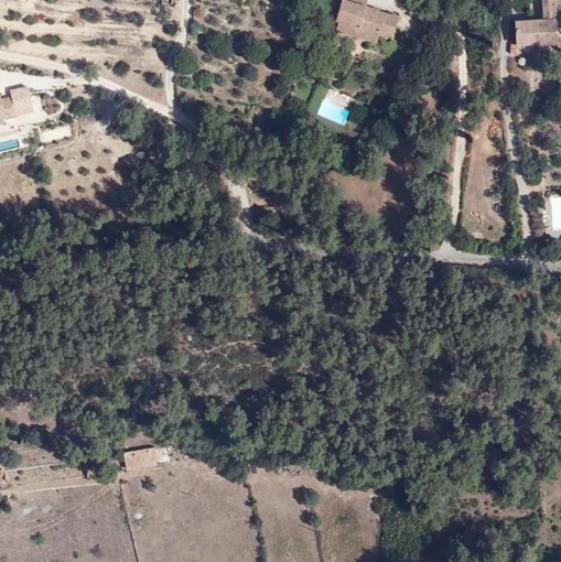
[(389,35),(396,15),(376,10),(376,12),(362,8),(363,3),(364,0),(336,0),(331,18),(336,20),(356,25),(354,32),(374,38),(376,32),(389,35)]
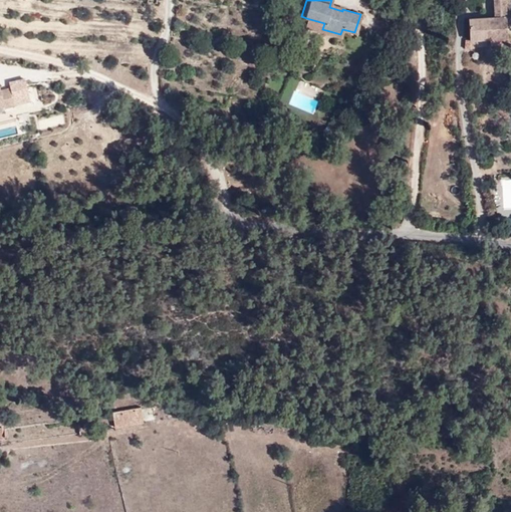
[(469,18),(470,39),(479,38),(509,37),(507,12),(505,0),(493,0),(495,17),(469,18)]
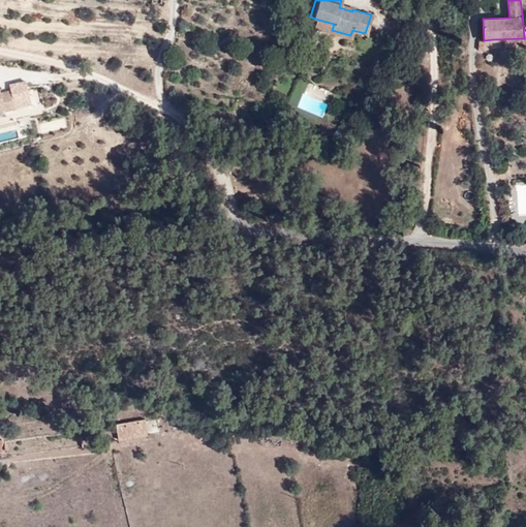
[(312,28),(349,38),(350,35),(332,30),(334,24),(315,19),(312,28)]
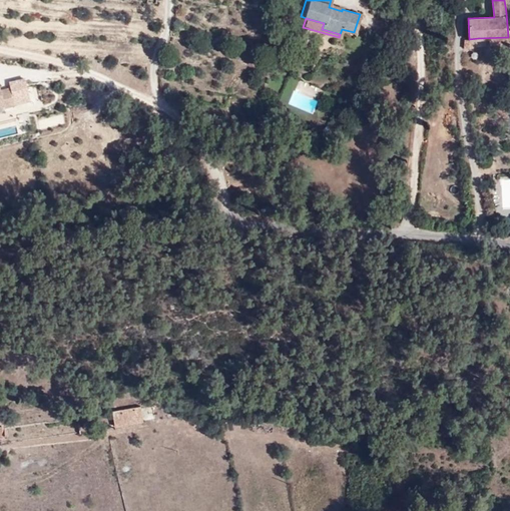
[(479,49),(478,38),(469,39),(464,39),(464,49),(479,49)]
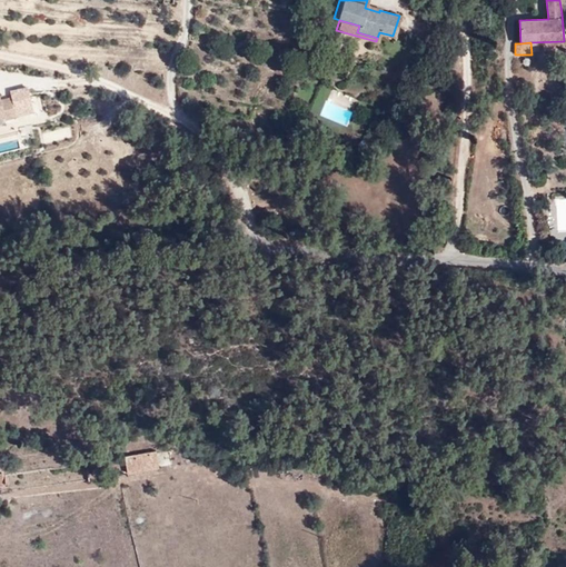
[(39,101),(38,92),(28,95),(29,102),(39,101)]
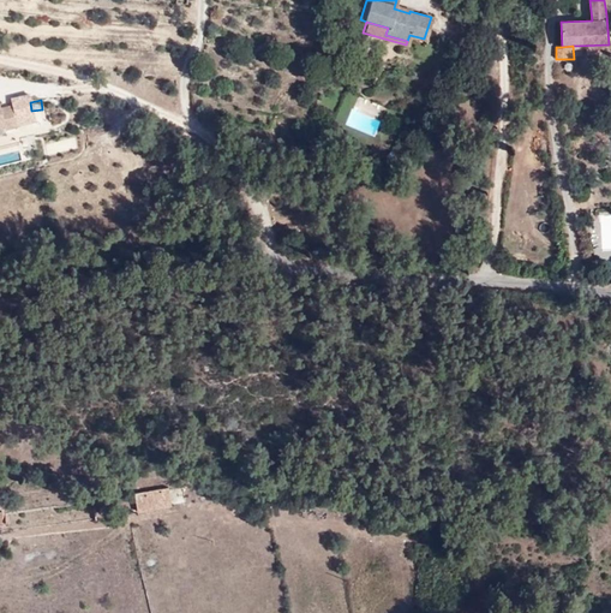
[(169,488),(135,494),(138,513),(172,509),(169,488)]
